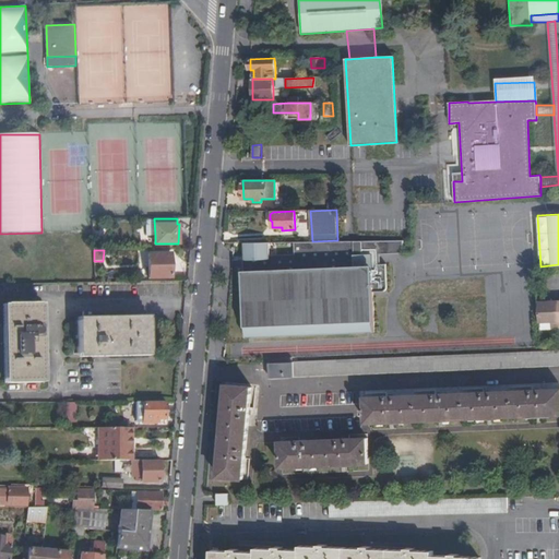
[(170,278),(169,254),(147,254),(149,278),(170,278)]
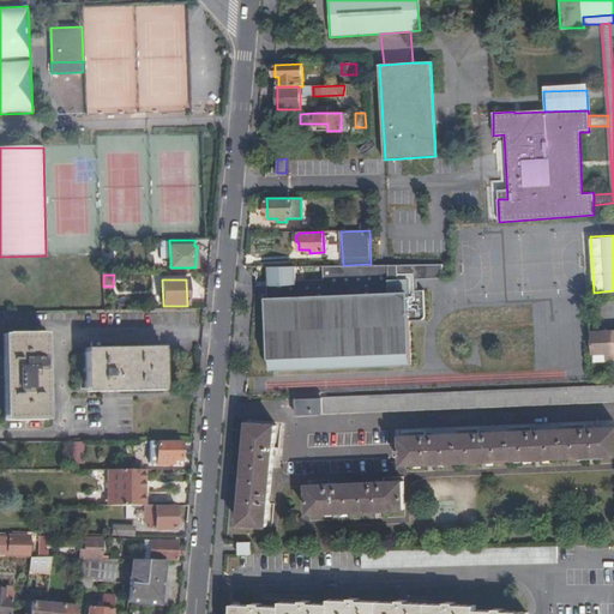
[(594,331),(595,354),(609,353),(609,360),(613,360),(613,330),(597,331),(594,331)]
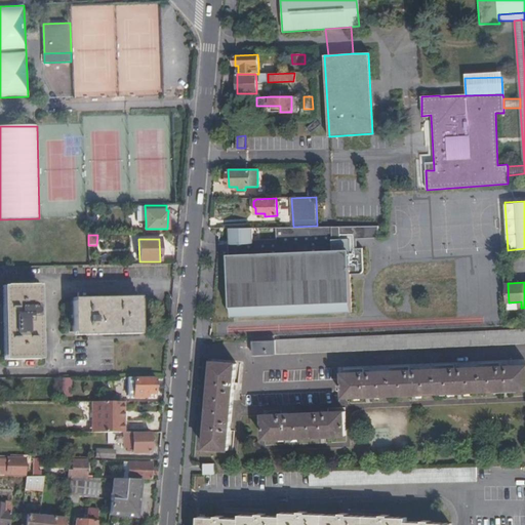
[(37,357),(36,285),(6,286),(6,359),(37,357)]
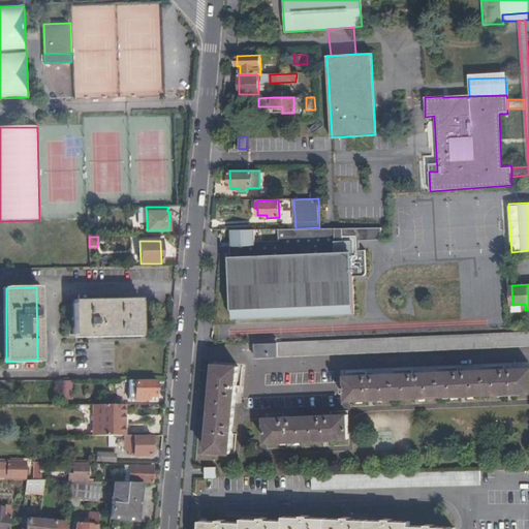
[(142,333),(141,302),(73,304),(74,334),(142,333)]
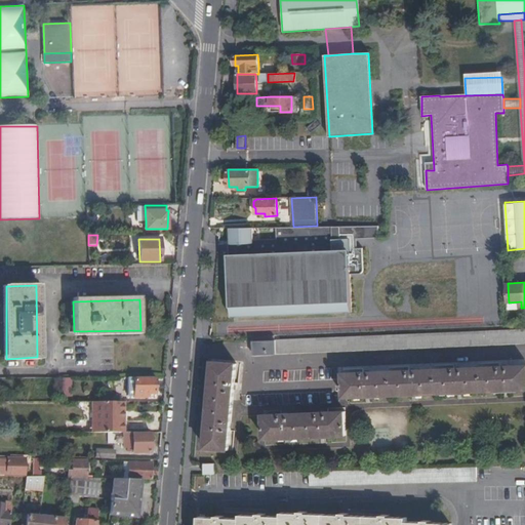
[(266,336),(255,336),(255,341),(254,341),(254,355),(524,344),(524,329),(434,334),(266,341),(266,336)]
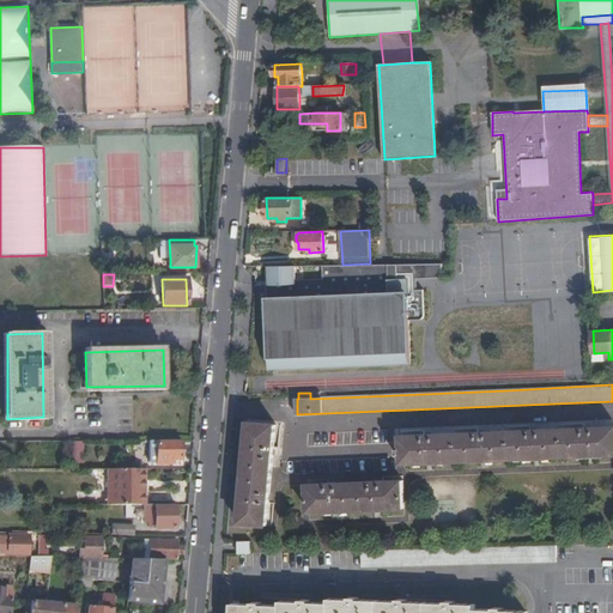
[(249,423),(241,523),(268,526),(277,426),(249,423)]
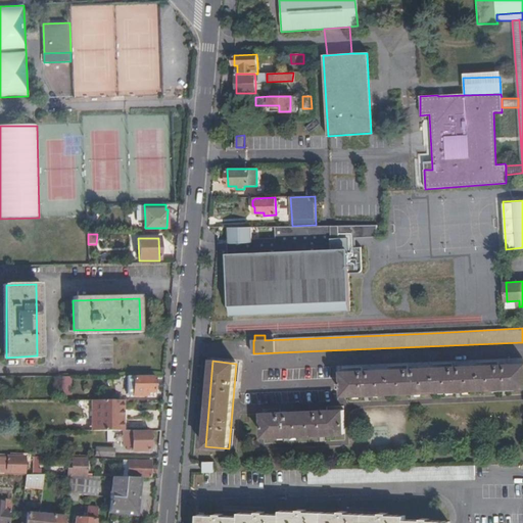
[(522,364),(343,372),(344,395),(522,387),(522,364)]
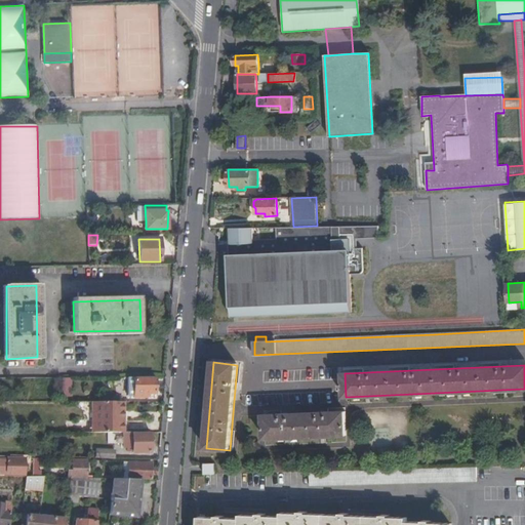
[(70,378),(61,378),(61,397),(70,397),(70,378)]
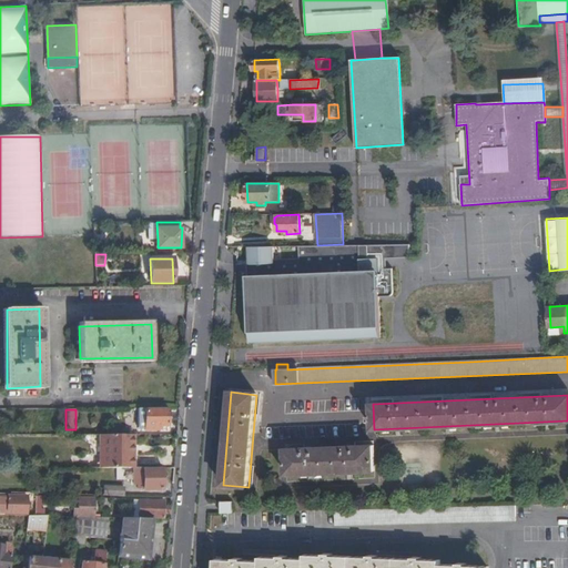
[(168,427),(168,409),(145,409),(144,411),(145,429),(145,432),(158,430),(158,427),(168,427)]
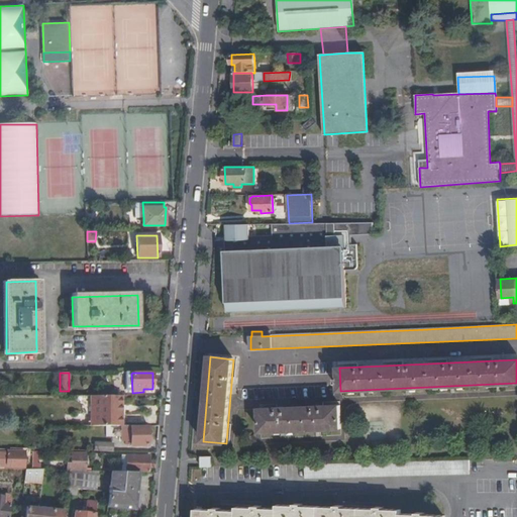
[(121,426),(122,396),(92,396),(92,426),(115,426),(121,426)]
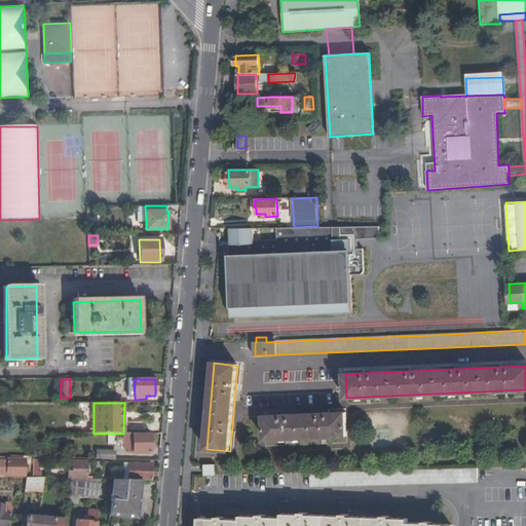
[(346,413),(265,417),(266,440),(347,437),(346,413)]
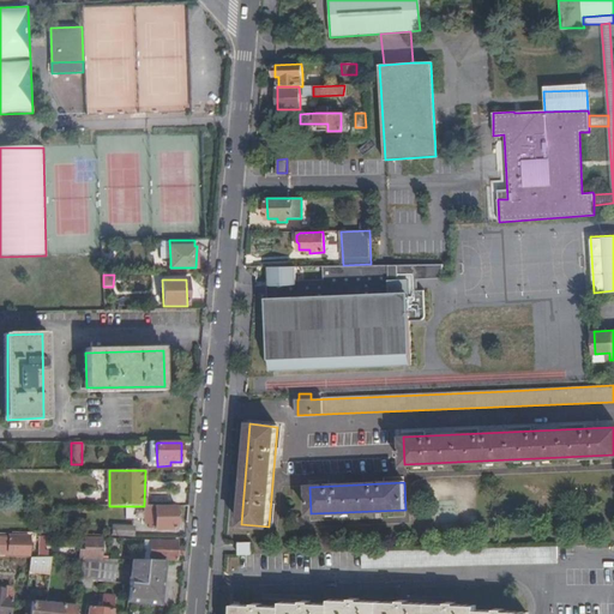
[(176,507),(144,506),(144,525),(155,525),(155,530),(176,531),(176,507)]
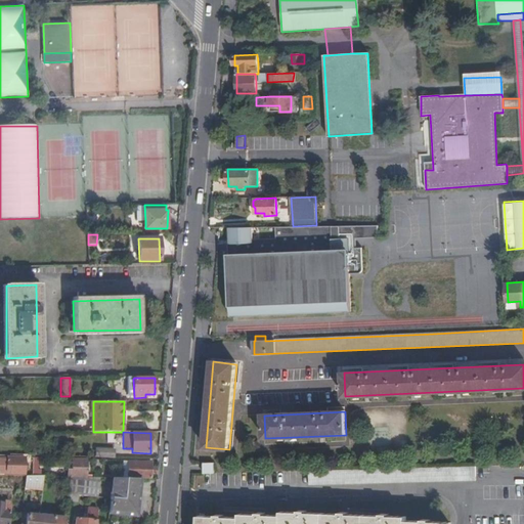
[(117,457),(117,449),(101,449),(101,456),(117,457)]
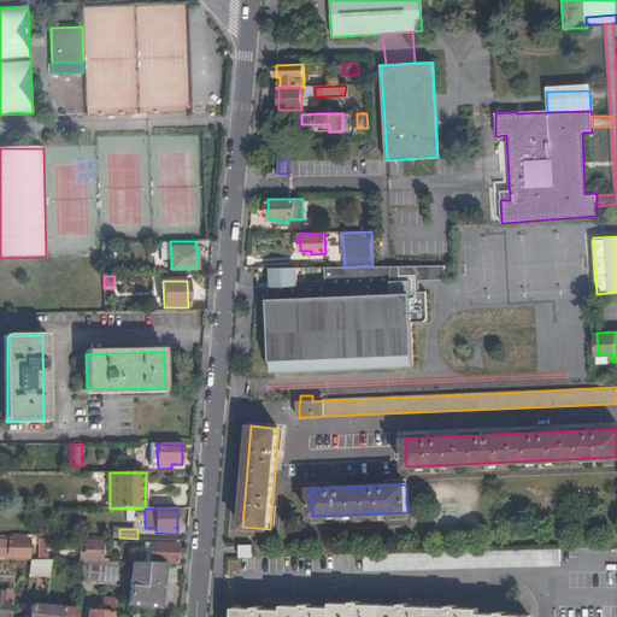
[(0,557),(28,559),(28,536),(9,536),(9,541),(0,541),(0,557)]
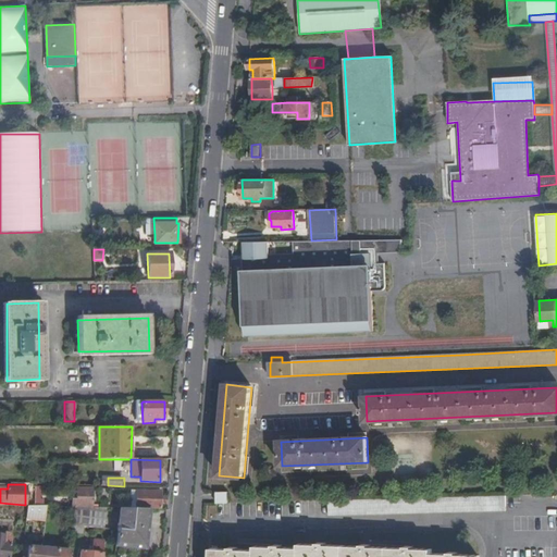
[(40,498),(40,485),(34,485),(34,505),(41,505),(42,505),(44,498),(40,498)]
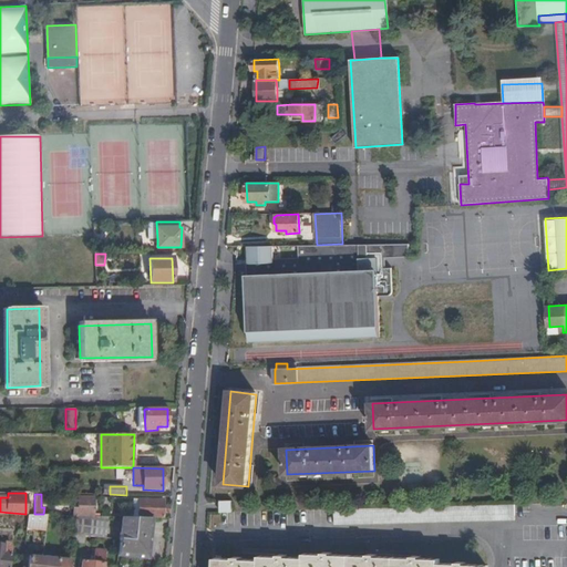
[(79,515),(94,516),(95,497),(80,496),(79,507),(79,515)]
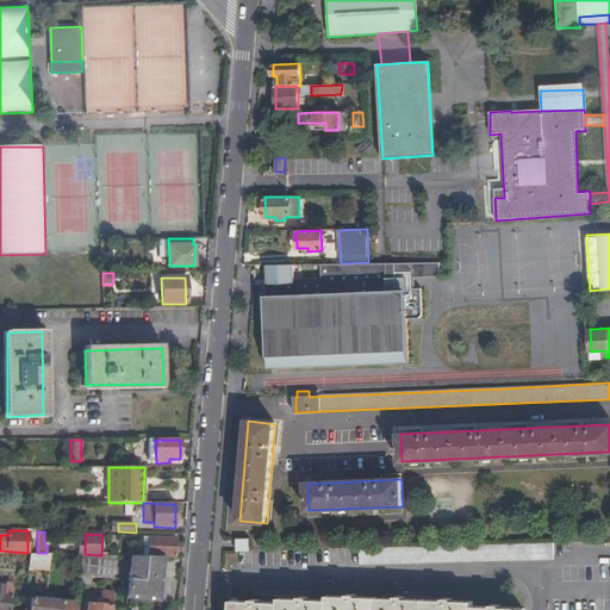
[(184,552),(184,545),(176,545),(176,539),(149,537),(148,558),(159,558),(159,556),(175,556),(175,552),(184,552)]
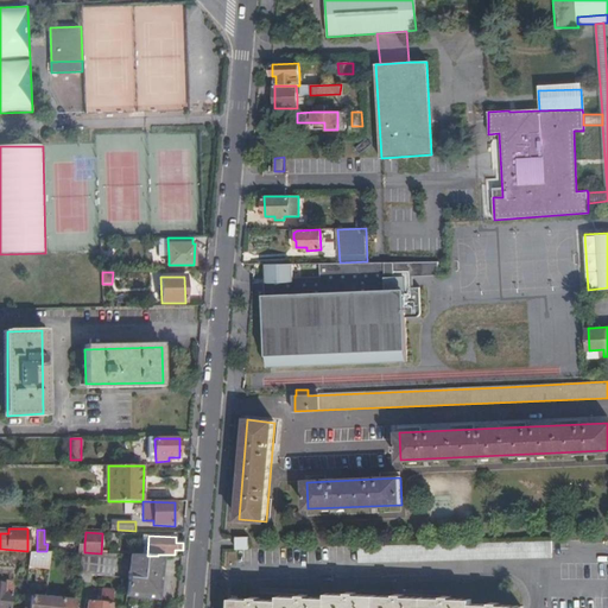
[(238,550),(249,549),(249,538),(238,538),(238,550)]
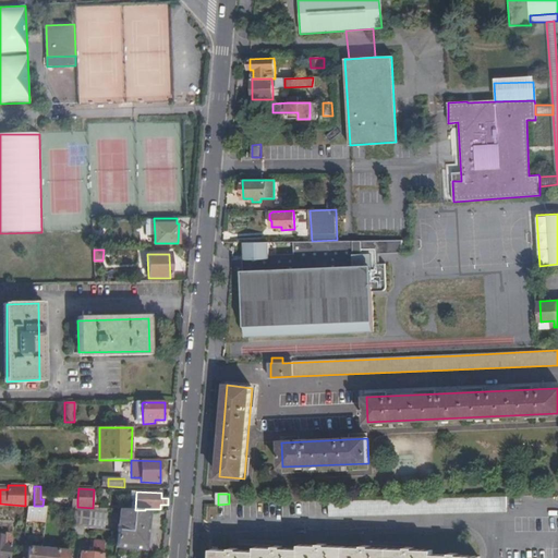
[(40,516),(41,506),(34,506),(27,505),(27,506),(27,511),(27,514),(40,516)]
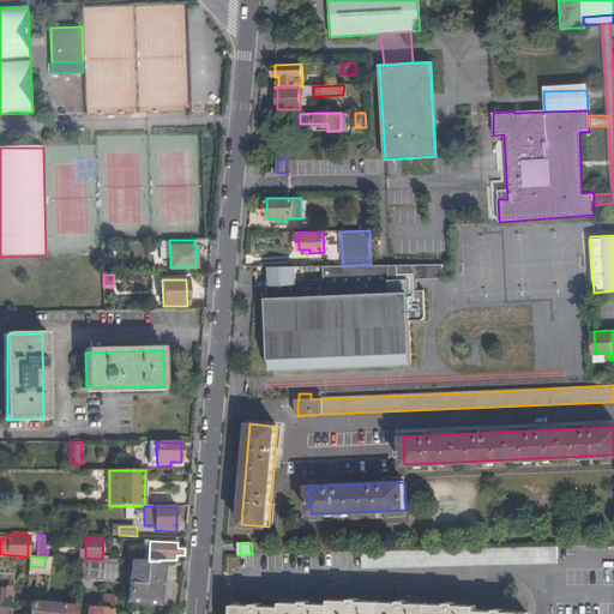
[(116,559),(110,559),(102,559),(85,558),(82,558),(79,579),(90,581),(114,583),(116,559)]
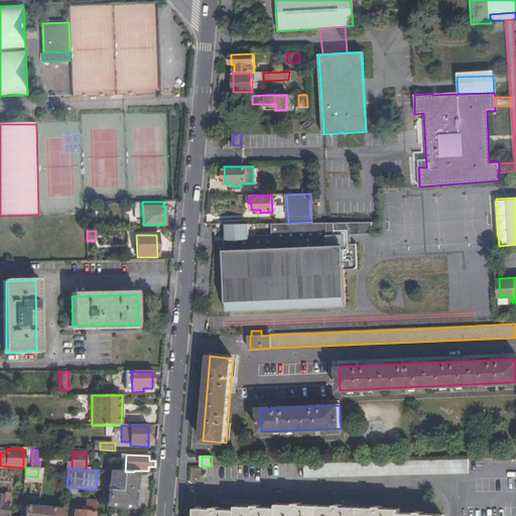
[(134,472),(125,472),(110,471),(108,491),(107,505),(134,508),(138,472),(134,472)]
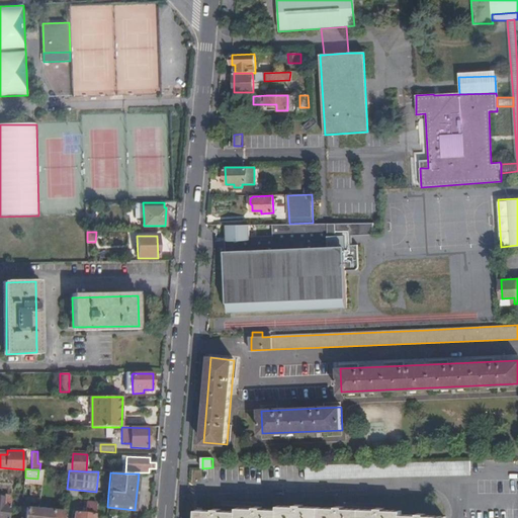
[(8,517),(11,499),(8,498),(9,495),(6,495),(5,498),(0,497),(0,517),(8,517)]
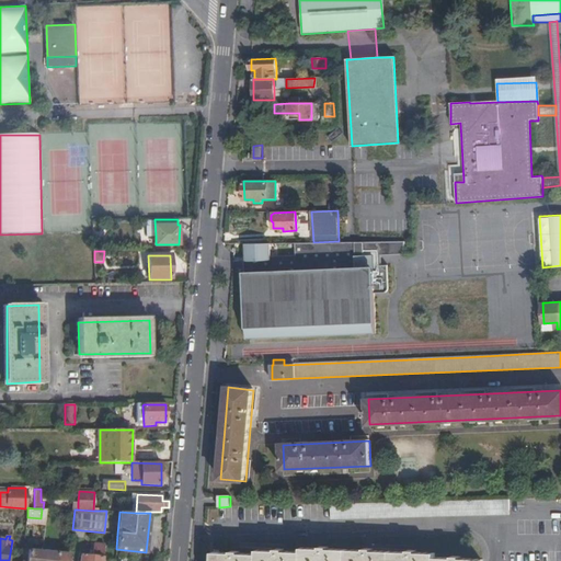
[(102,560),(104,545),(94,544),(94,549),(90,549),(90,553),(82,553),(81,560),(102,560)]
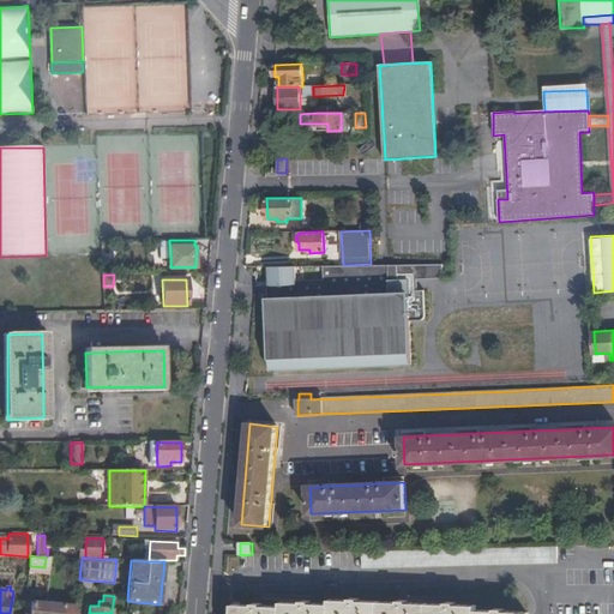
[(523,613),(524,612),(505,612),(504,608),(495,608),(495,611),(475,611),(476,606),(457,605),(456,602),(449,602),(447,605),(408,603),(408,600),(399,600),(399,602),(360,601),(360,599),(353,599),(353,600),(333,599),(332,603),(314,603),(313,601),(305,601),(305,602),(286,602),(284,607),(265,606),(264,603),(254,603),(254,606),(234,605),(234,613),(523,613)]
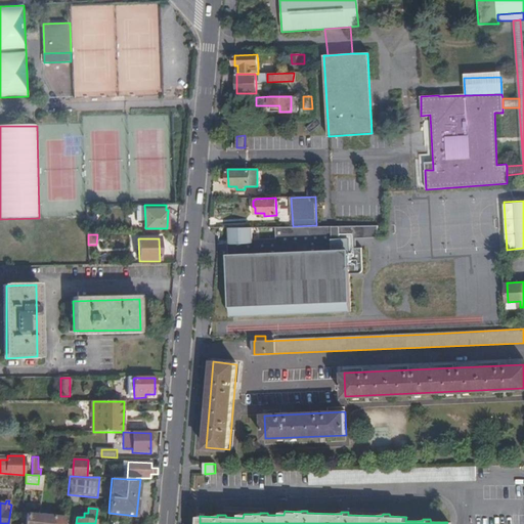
[(26,523),(39,523),(40,515),(28,514),(26,523)]
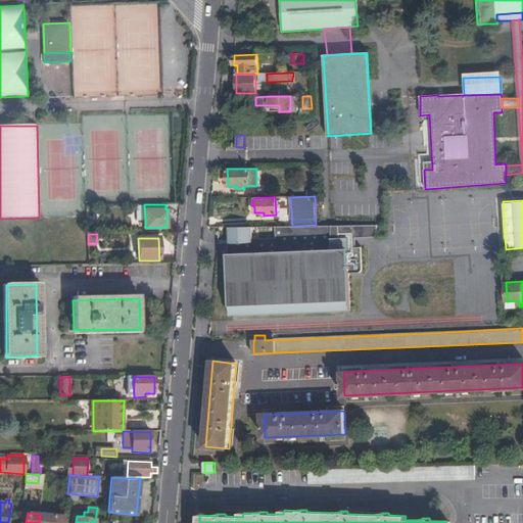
[(39,522),(63,522),(64,516),(40,514),(39,522)]
